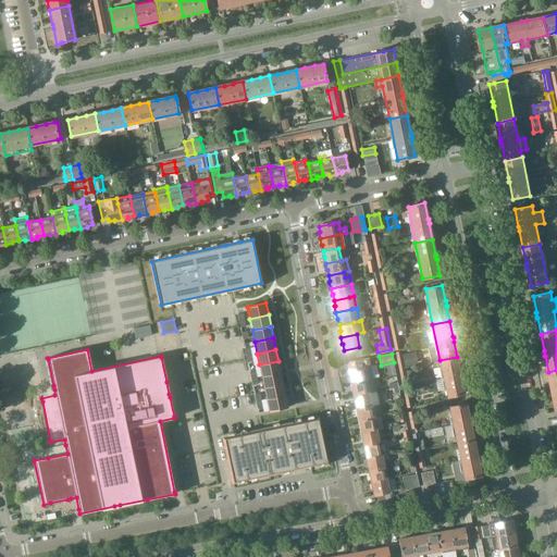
[(457,357),(440,360),(447,397),(465,393),(461,378),(460,372),(457,357)]
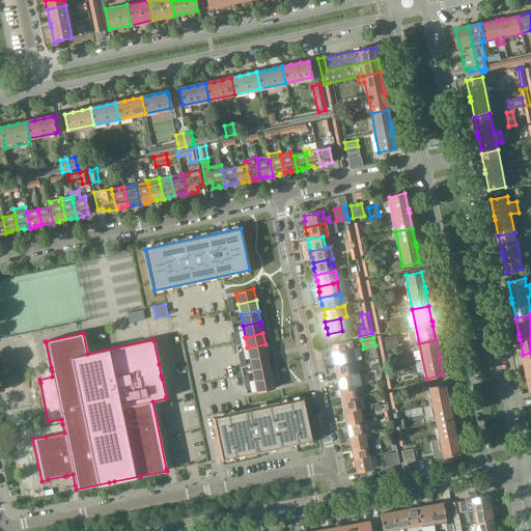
[(352,341),(331,345),(334,360),(333,360),(334,366),(350,363),(355,362),(356,362),(352,341)]
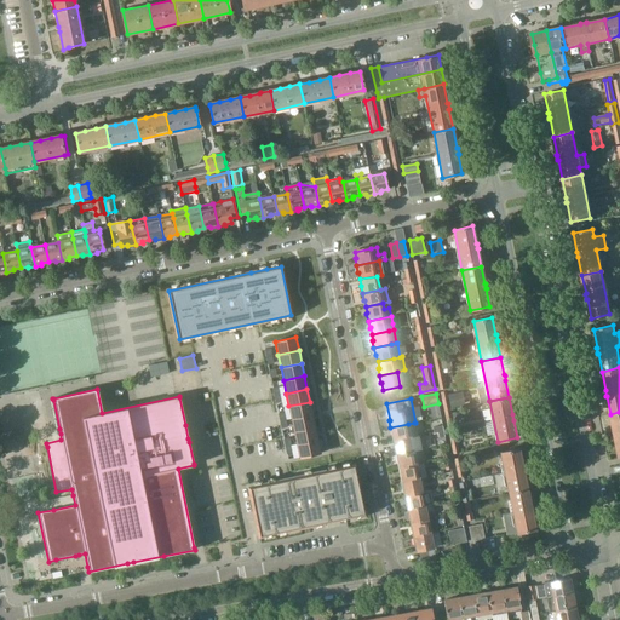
[(310,402),(288,406),(292,419),(313,414),(310,402)]
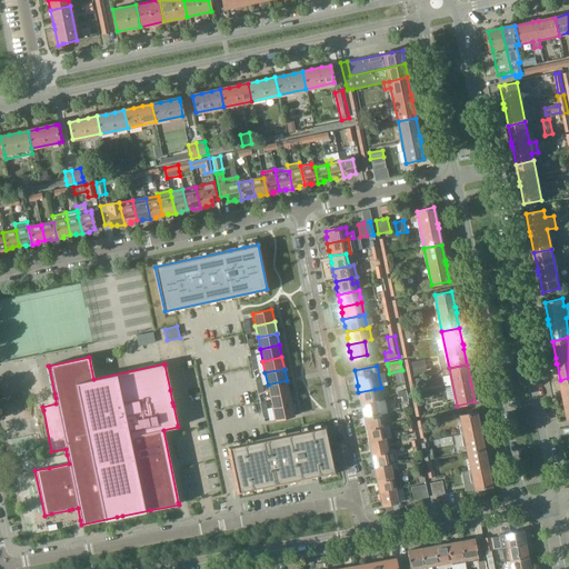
[(287,380),(268,385),(270,396),(289,392),(287,380)]
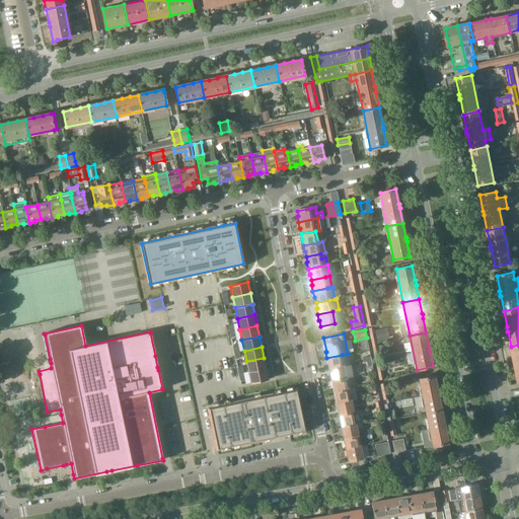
[(342,355),(326,358),(327,364),(328,364),(330,369),(344,367),(350,365),(347,354),(342,355)]
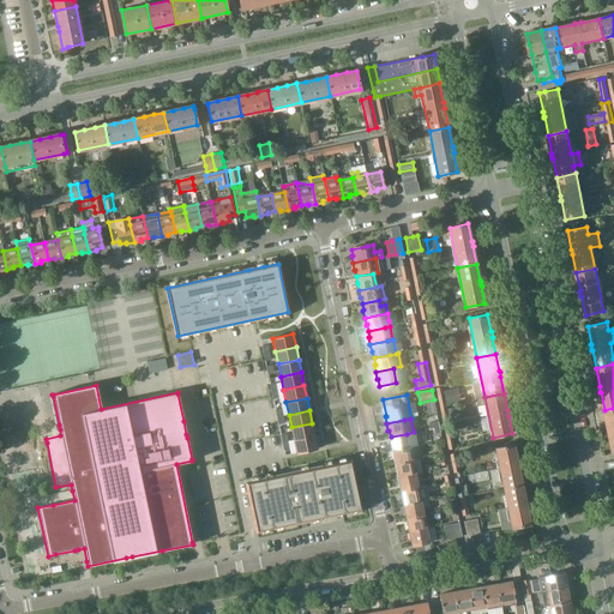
[(312,423),(292,427),(294,440),(314,435),(312,423)]
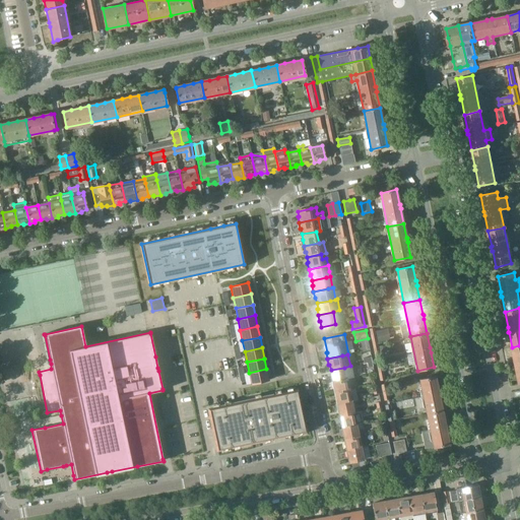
[(332,375),(330,376),(332,382),(347,379),(352,378),(350,366),(344,368),(331,370),(332,375)]
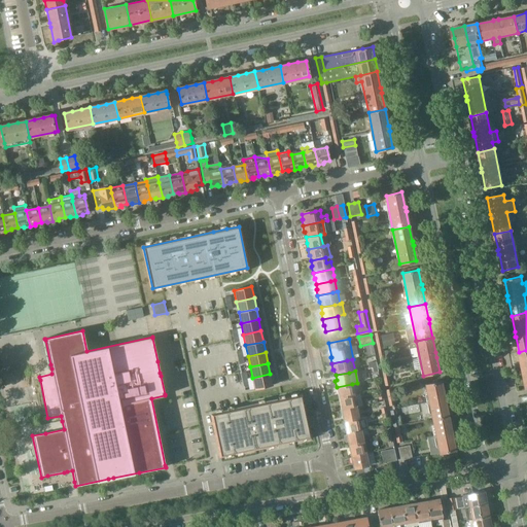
[(252,378),(247,379),(249,385),(250,390),(254,389),(273,385),(270,374),(252,378)]
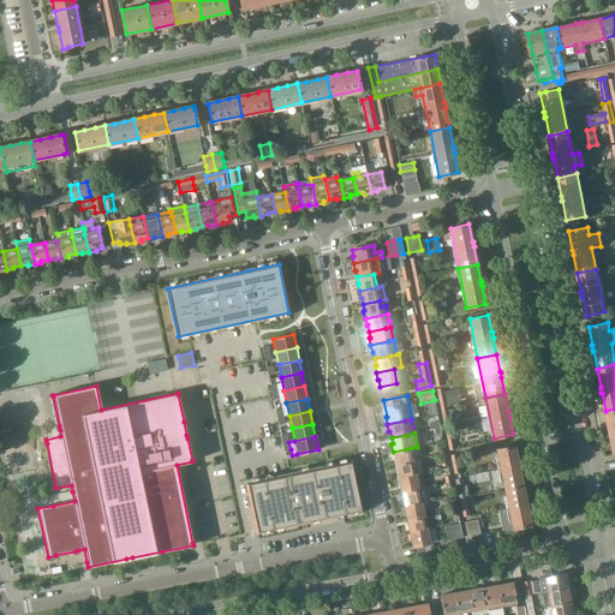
[(515,446),(496,449),(501,470),(502,478),(505,489),(523,485),(519,467),(520,467),(519,463),(515,446)]
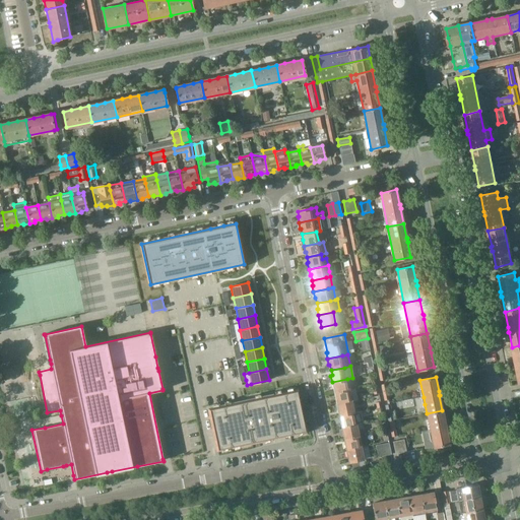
[(347,379),(332,382),(333,388),(334,388),(334,389),(335,393),(349,390),(351,390),(349,379),(347,380),(347,379)]
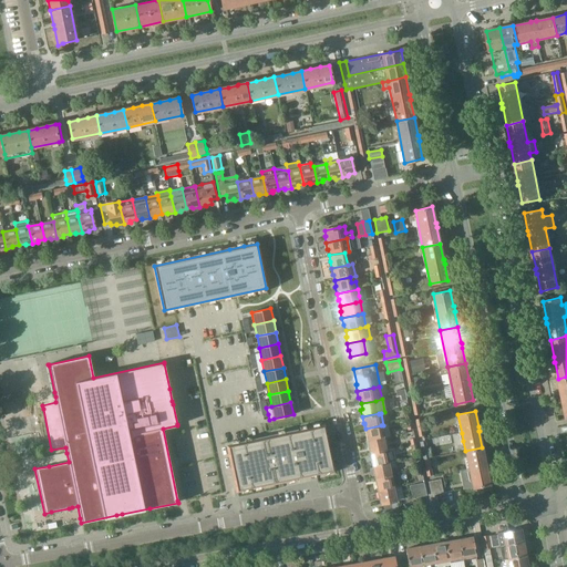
[(276,435),(228,446),(237,490),(237,491),(275,483),(309,475),(316,474),(333,470),(329,447),(323,425),(276,435)]
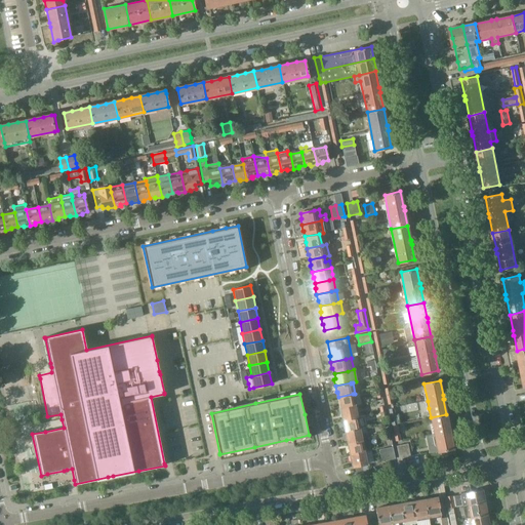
[(353,394),(338,397),(339,401),(339,402),(338,402),(339,409),(355,405),(353,394)]
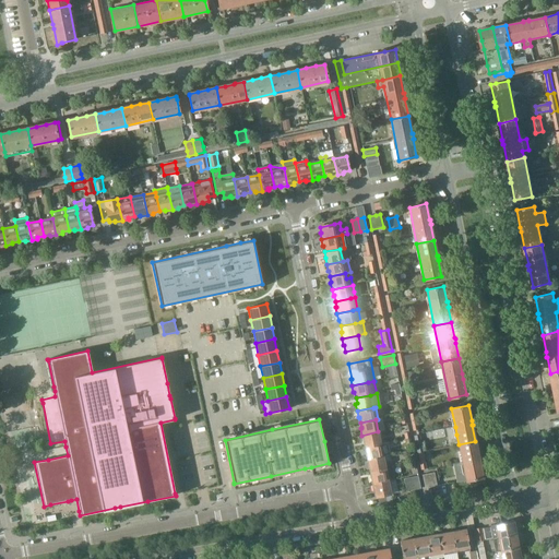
[(443,429),(431,431),(433,439),(445,437),(443,429)]
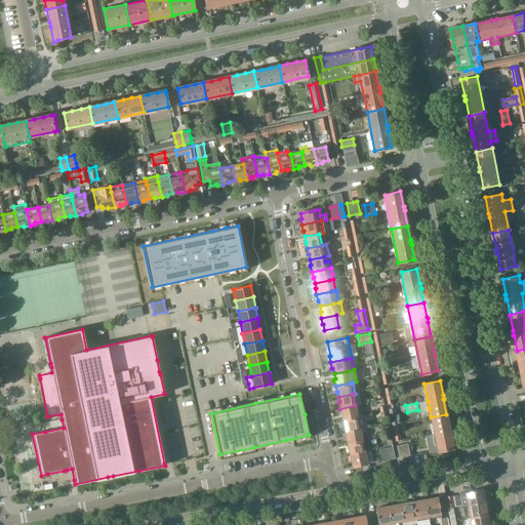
[(355,405),(339,409),(341,414),(342,414),(342,415),(344,420),(358,417),(355,405)]
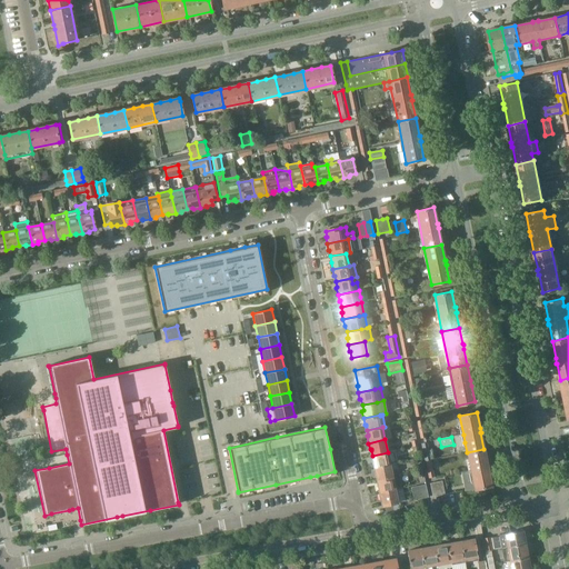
[(471,472),(462,473),(463,479),(472,478),(475,489),(491,486),(488,469),(489,469),(488,465),(487,465),(483,449),(467,452),(471,472)]
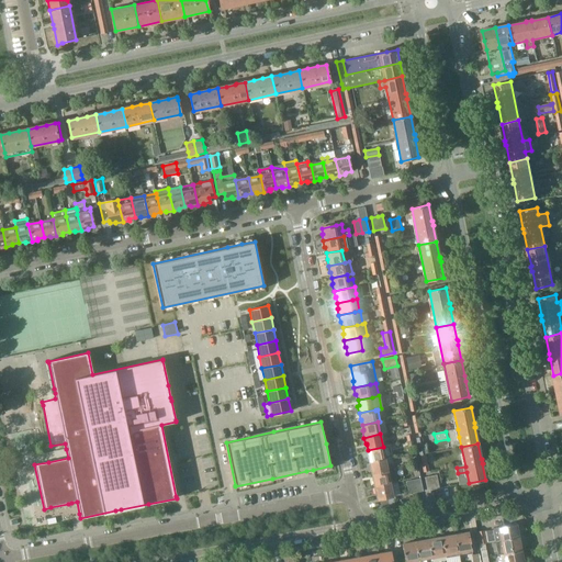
[(383,447),(368,450),(369,454),(369,456),(368,456),(369,462),(385,459),(392,458),(390,446),(383,447)]
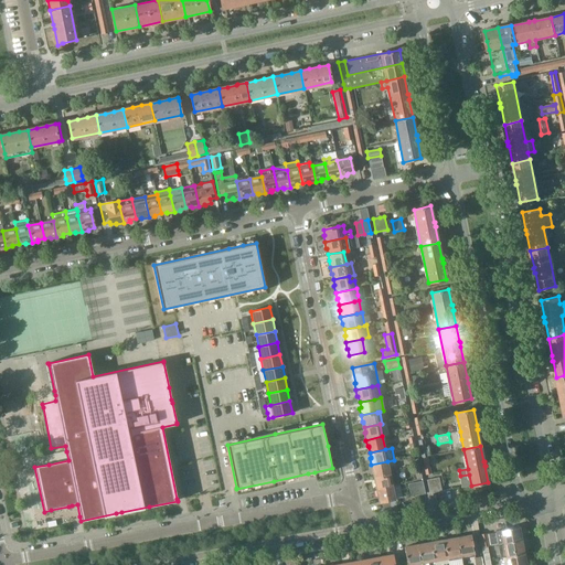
[(387,461),(371,465),(372,471),(373,471),(373,472),(374,477),(390,473),(397,472),(396,466),(388,468),(387,461)]
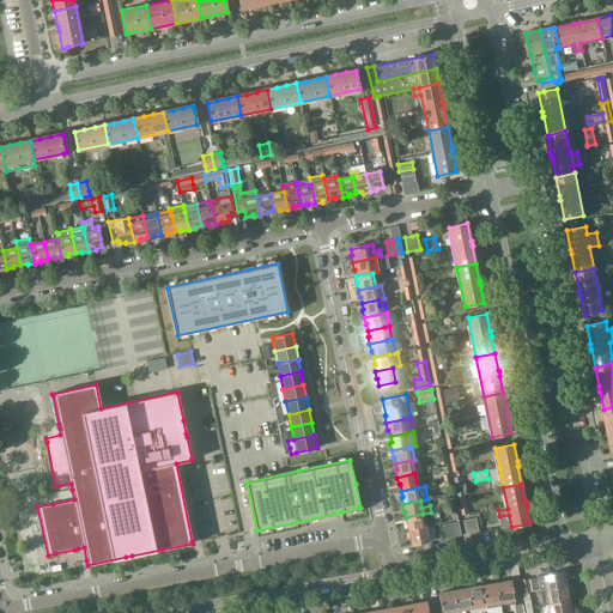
[(423,514),(406,517),(407,525),(408,530),(426,527),(434,526),(431,513),(423,514)]
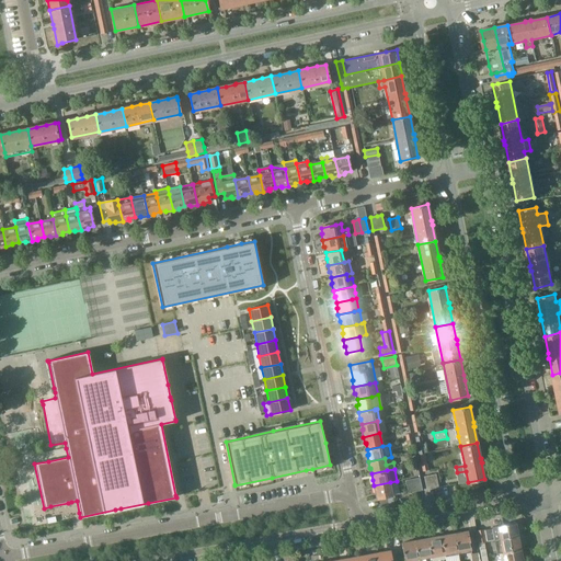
[(433,476),(424,477),(426,490),(435,489),(434,484),(434,482),(433,480),(433,476)]
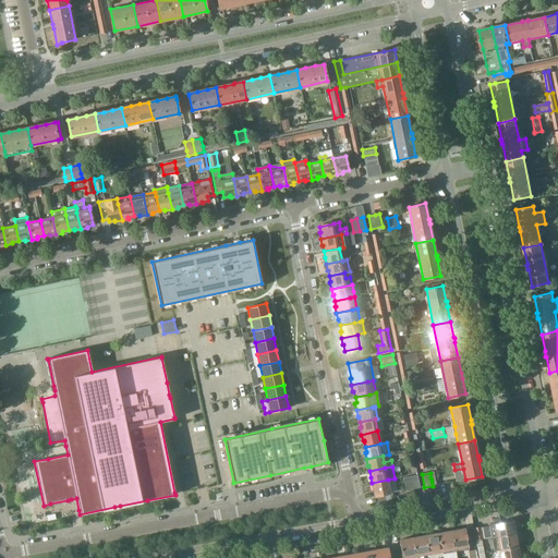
[(417,475),(411,476),(412,485),(413,489),(414,489),(420,488),(417,475)]
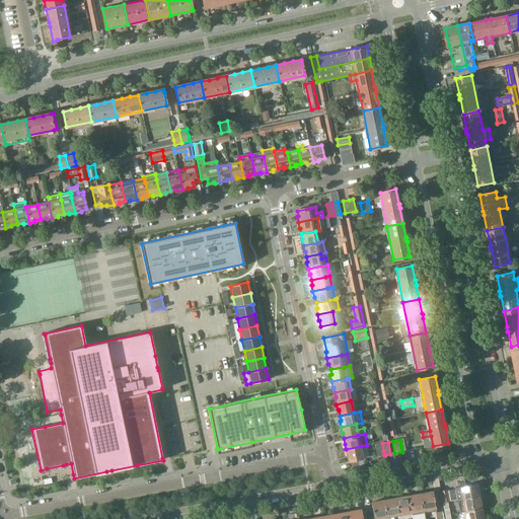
[(382,443),(375,444),(377,456),(380,456),(384,455),(383,451),(382,443)]
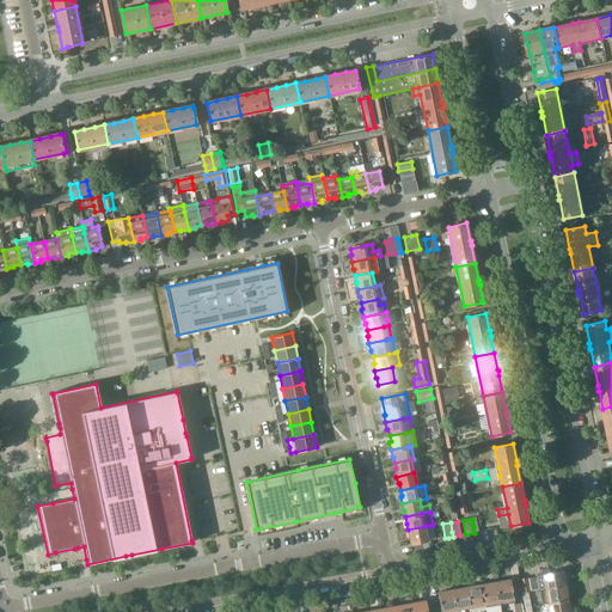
[(426,526),(408,530),(409,538),(410,538),(410,539),(411,544),(428,540),(426,526)]
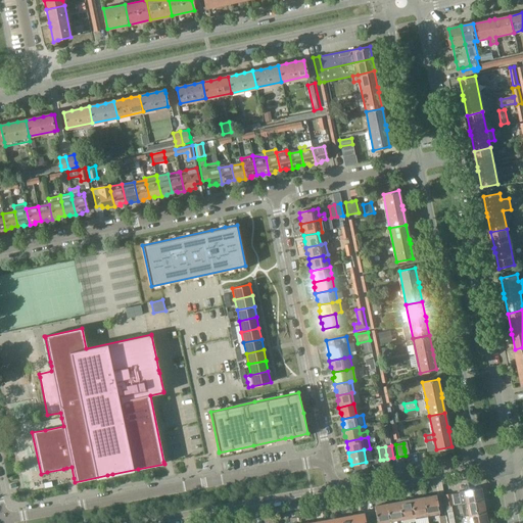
[(459,492),(450,494),(453,506),(461,504),(466,503),(482,500),(480,487),(470,489),(464,490),(459,491),(459,492)]
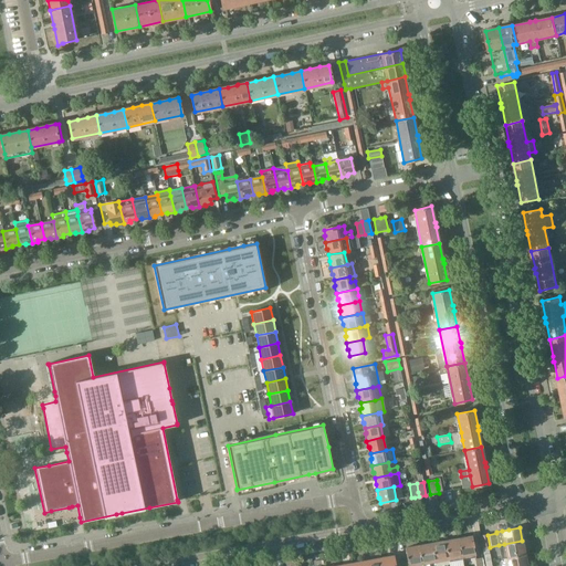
[(488,535),(481,536),(483,548),(490,547),(488,535)]
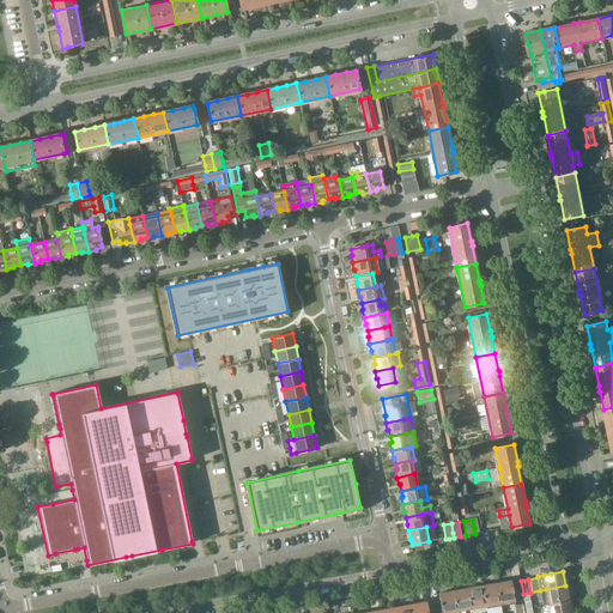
[(511,581),(497,583),(501,606),(508,605),(515,604),(514,600),(515,600),(511,581)]
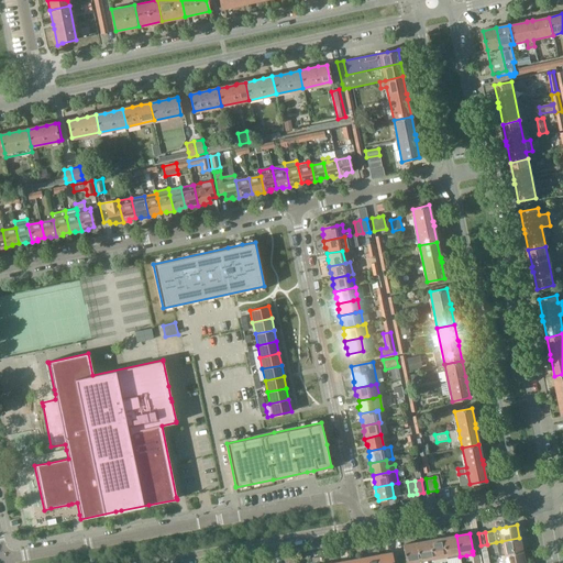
[(456,536),(443,539),(446,559),(460,556),(456,536)]
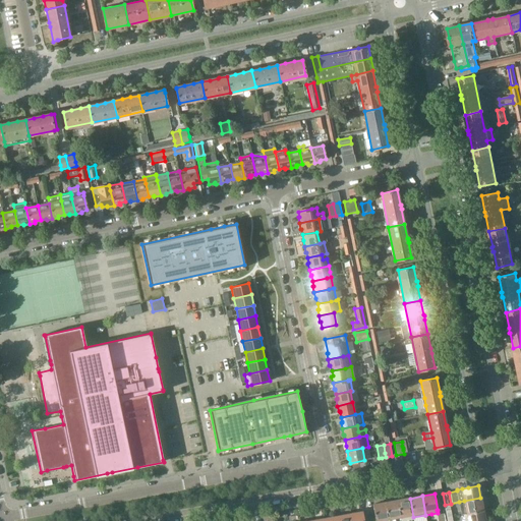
[(464,501),(459,502),(462,514),(467,513),(483,510),(480,498),(464,501)]
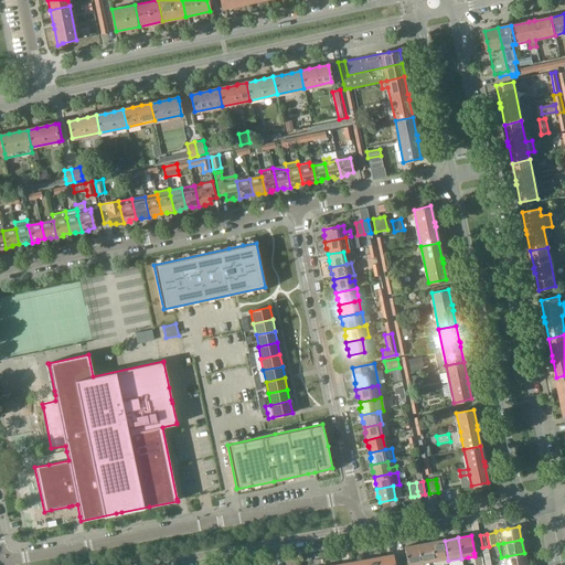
[(445,541),(432,543),(434,561),(435,564),(437,564),(449,563),(448,561),(445,541)]
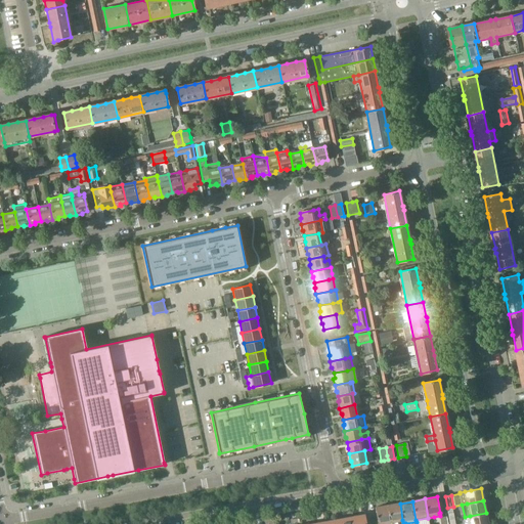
[(400,504),(388,506),(390,522),(402,520),(400,504)]
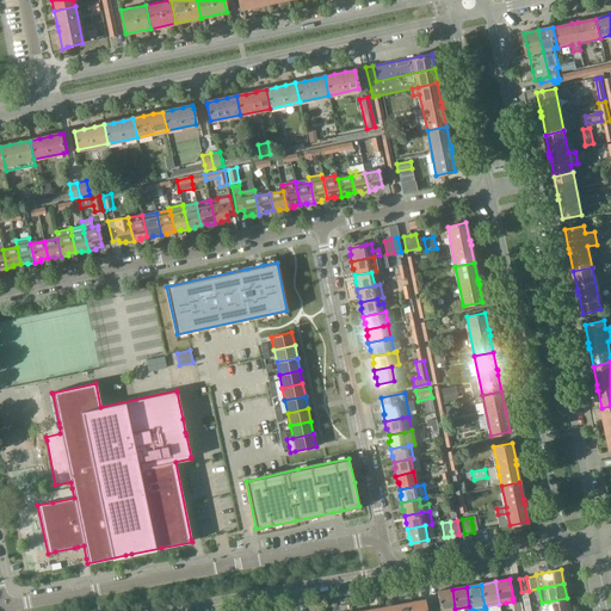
[(452,590),(437,592),(440,610),(455,609),(452,590)]
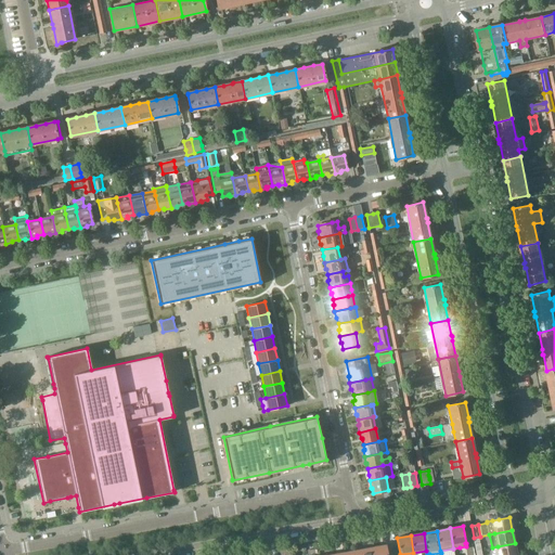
[(516,554),(515,543),(498,546),(499,554),(516,554)]
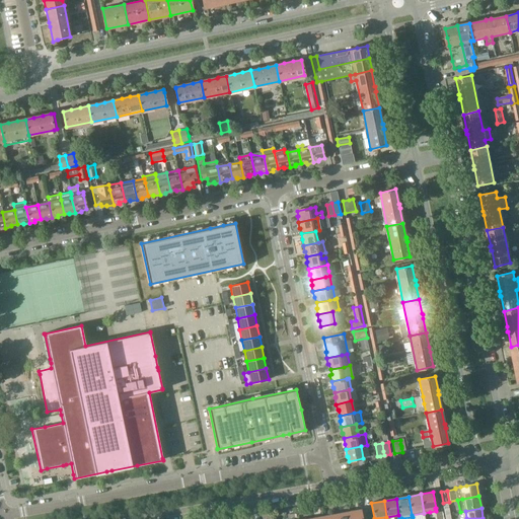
[(349,512),(348,512),(349,518),(361,518),(360,510),(355,511),(349,512)]
